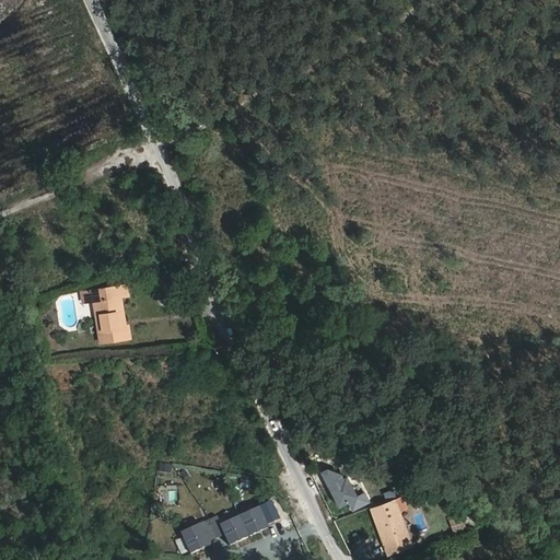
[(130,338),(129,326),(119,327),(114,298),(127,295),(126,286),(113,288),(93,291),(94,301),(101,343),(130,338)]
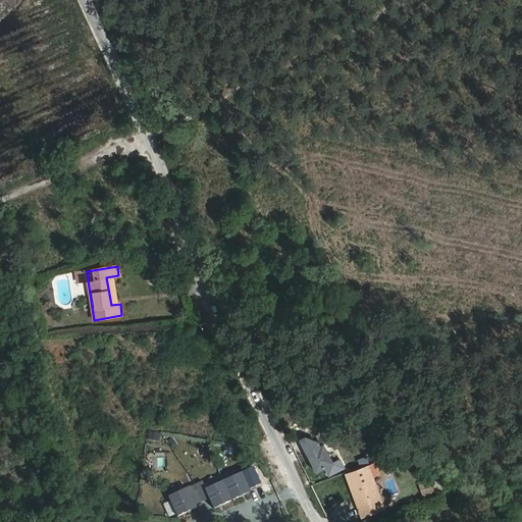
[(157,441),(158,433),(149,431),(147,439),(157,441)]
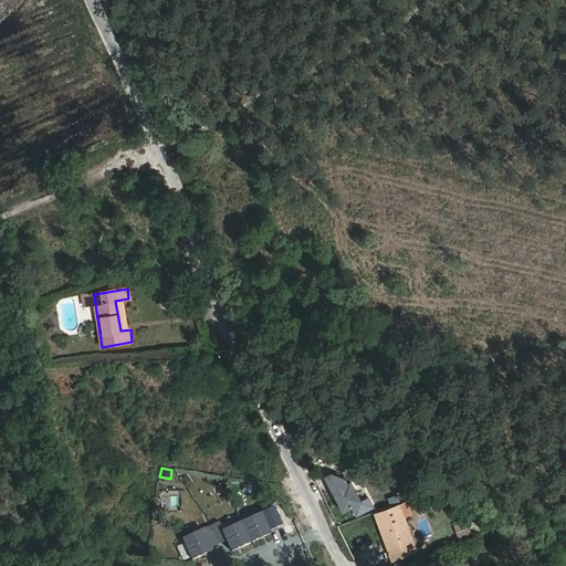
[(343,512),(362,503),(352,482),(333,491),(343,512)]
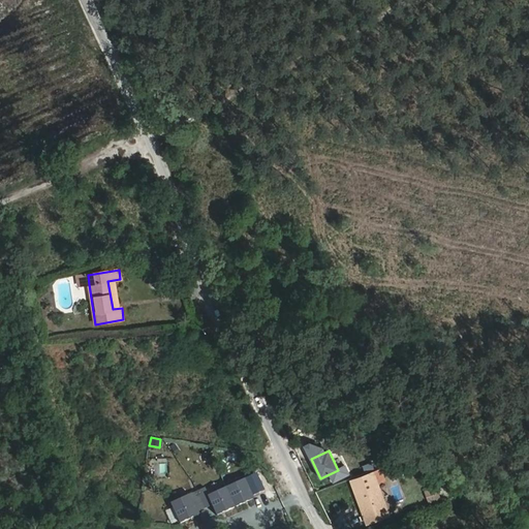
[(260,491),(252,473),(230,483),(239,503),(253,497),(252,494),(260,491)]
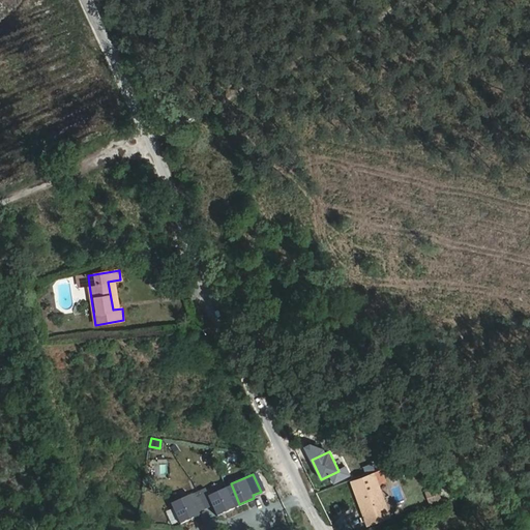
[(365,521),(374,518),(375,522),(389,517),(374,474),(352,482),(365,521)]
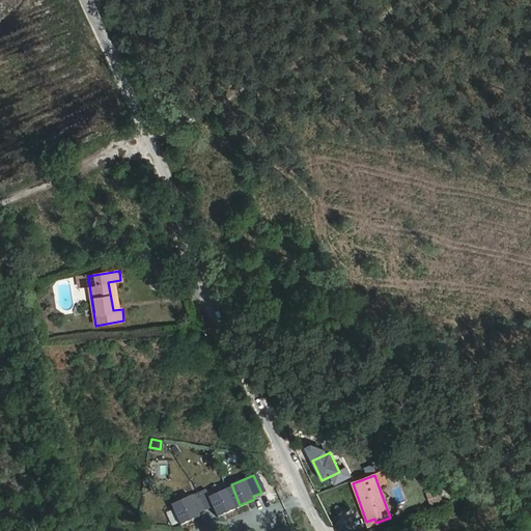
[(240,505),(231,484),(210,494),(206,486),(199,490),(206,507),(214,504),(218,513),(240,505)]
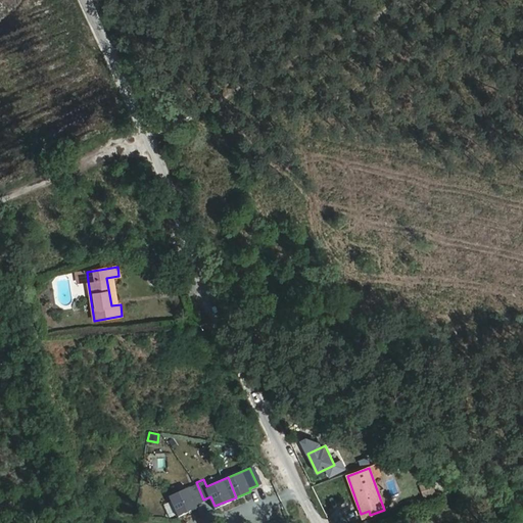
[(196,482),(170,492),(178,513),(197,505),(196,503),(203,500),(196,482)]
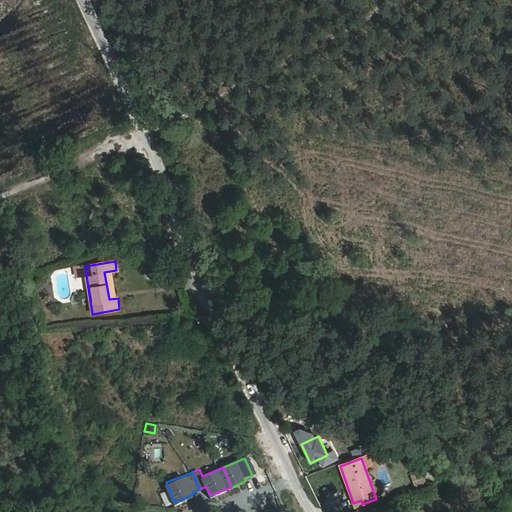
[(423,472),(412,475),(415,486),(426,483),(423,472)]
